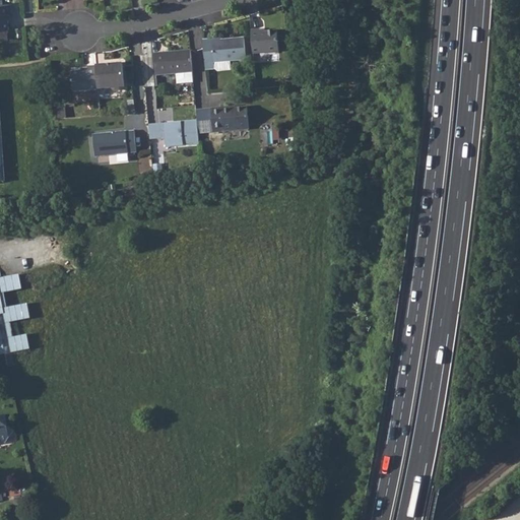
[(13,5),(0,6),(0,30),(10,30),(9,14),(13,14),(13,5)]
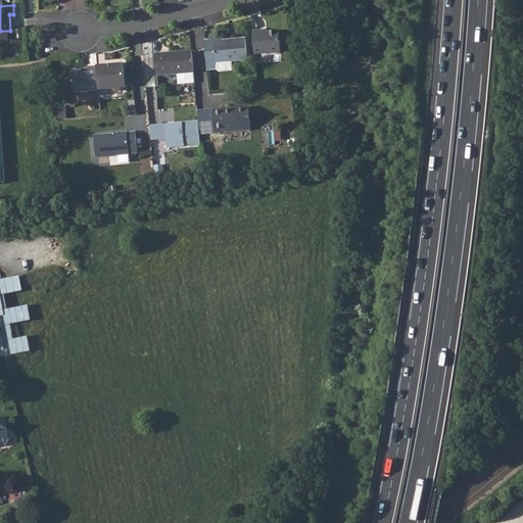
[(259,31),(251,32),(253,55),(280,53),(278,32),(260,33),(259,31)]
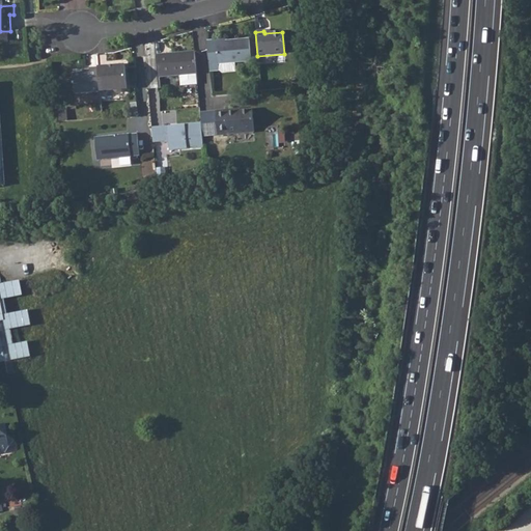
[(217,40),(207,40),(210,68),(219,68),(222,73),(235,72),(234,62),(252,61),(250,38),(226,42),(225,38),(217,39),(217,40)]
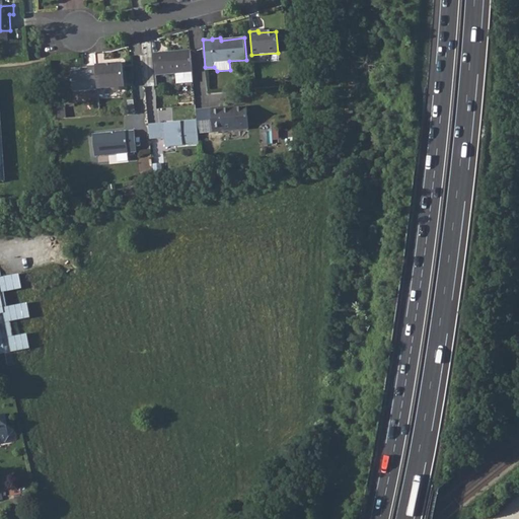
[(154,54),(155,56),(157,76),(175,74),(176,85),(194,83),(191,50),(154,54)]
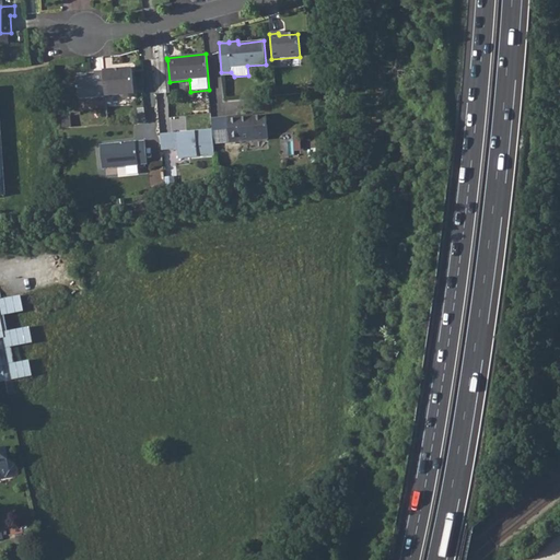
[(133,69),(105,71),(107,96),(121,95),(125,98),(131,97),(135,94),(136,94),(133,69)]
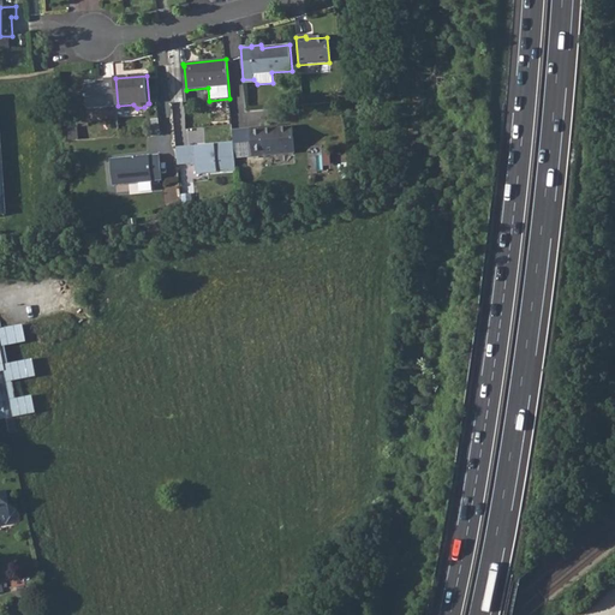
[(105,83),(85,85),(87,109),(118,107),(115,78),(105,78),(105,83)]
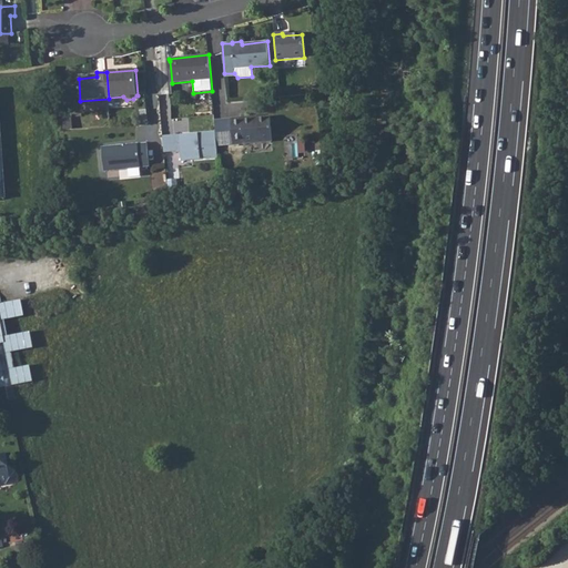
[(253,118),(232,119),(233,145),(272,142),(271,118),(253,120),(253,118)]
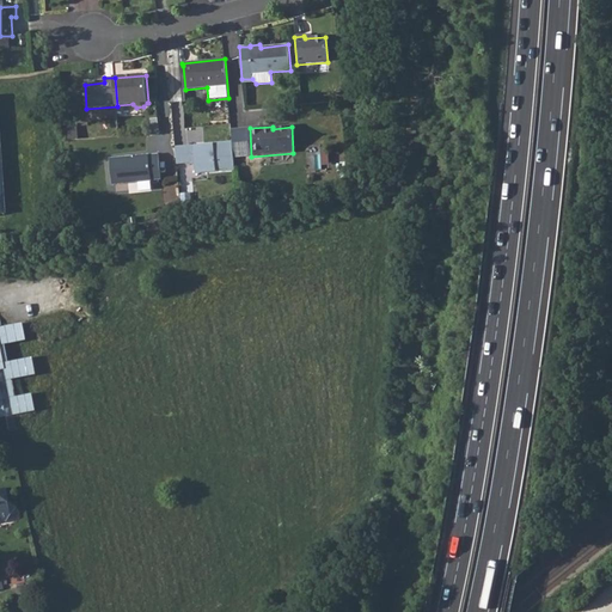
[(231,145),(175,150),(176,166),(195,165),(195,176),(233,173),(231,145)]
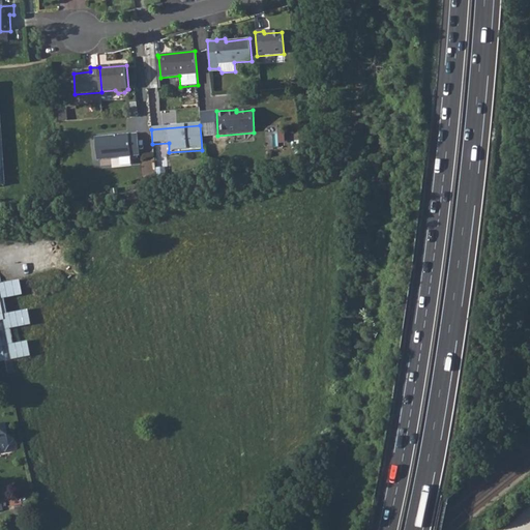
[(267,147),(275,147),(275,155),(298,155),(298,135),(280,135),(280,125),(267,125),(267,147)]
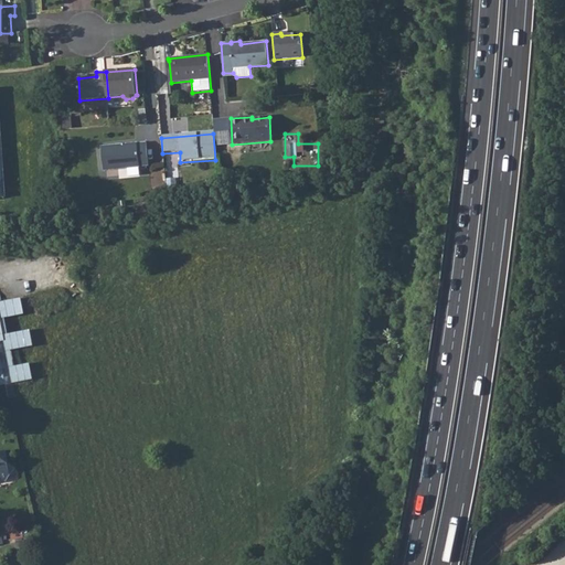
[(138,142),(103,147),(105,170),(141,167),(140,166),(149,164),(148,142),(138,144),(138,142)]
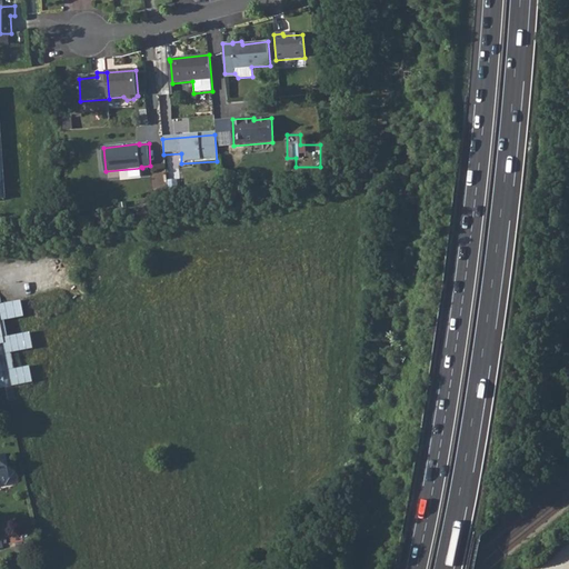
[(17,297),(0,300),(0,317),(1,317),(21,312),(17,297)]
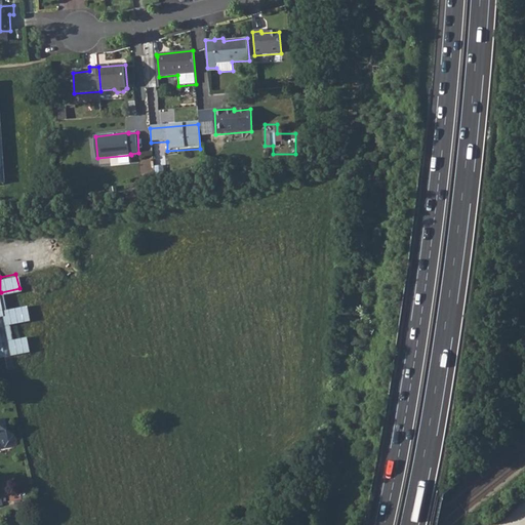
[(0,335),(1,339),(0,339),(0,348),(3,348),(4,355),(10,354),(7,338),(11,337),(8,323),(3,324),(0,309),(5,308),(1,292),(0,292),(0,335)]
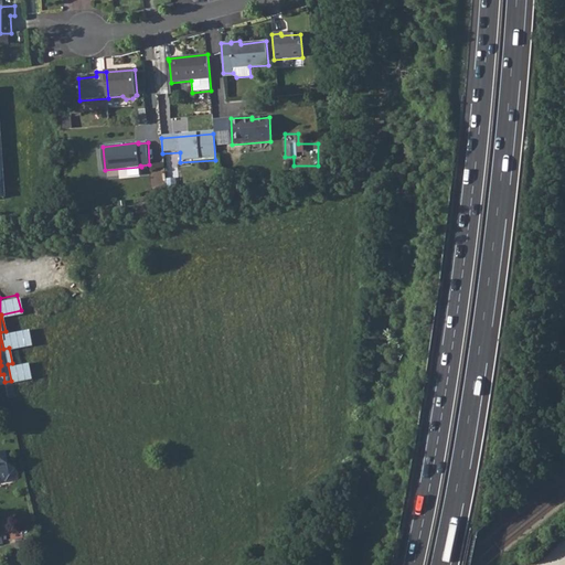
[(6,331),(0,332),(3,349),(31,342),(27,327),(6,331)]
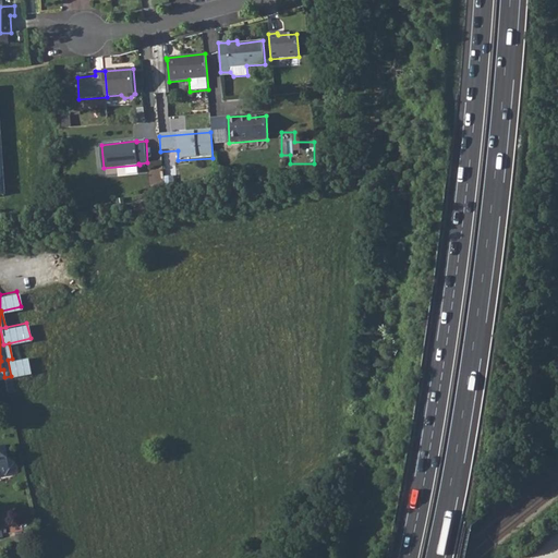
[(12,359),(8,360),(11,376),(31,372),(27,355),(12,359)]
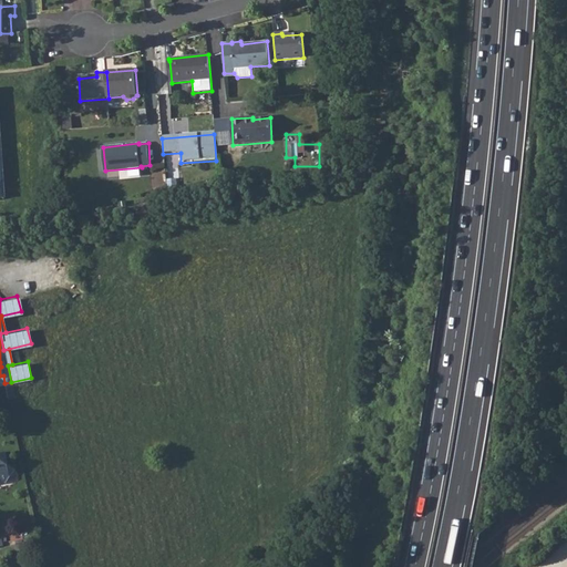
[(0,475),(0,476),(4,478),(13,466),(8,463),(6,450),(0,450),(0,475)]
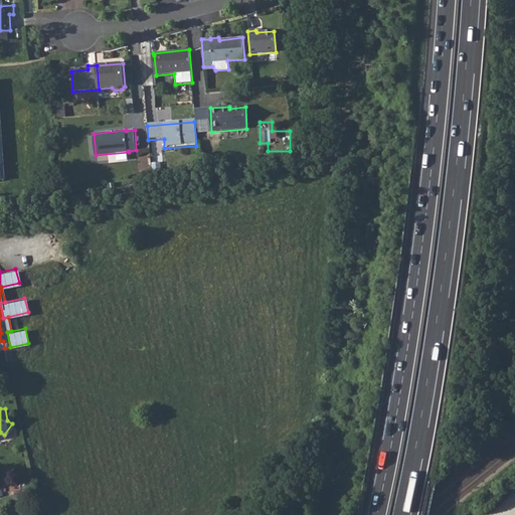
All buildings are outlined.
